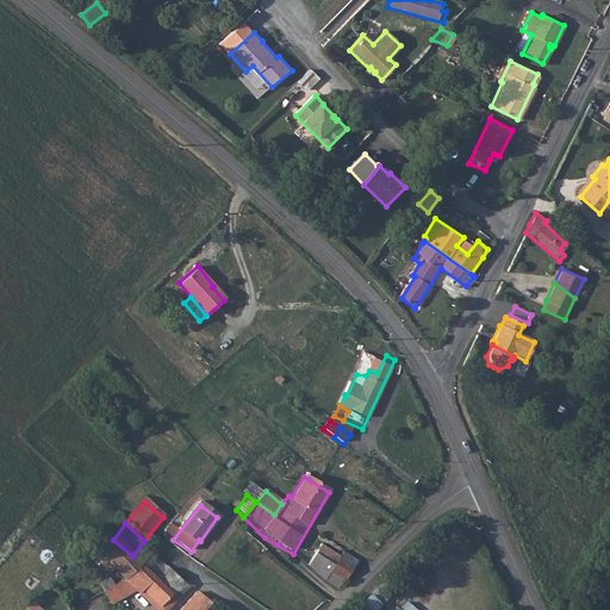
[(126,579),(142,565),(132,556),(113,540),(94,562),(109,572),(112,568),(126,579)]
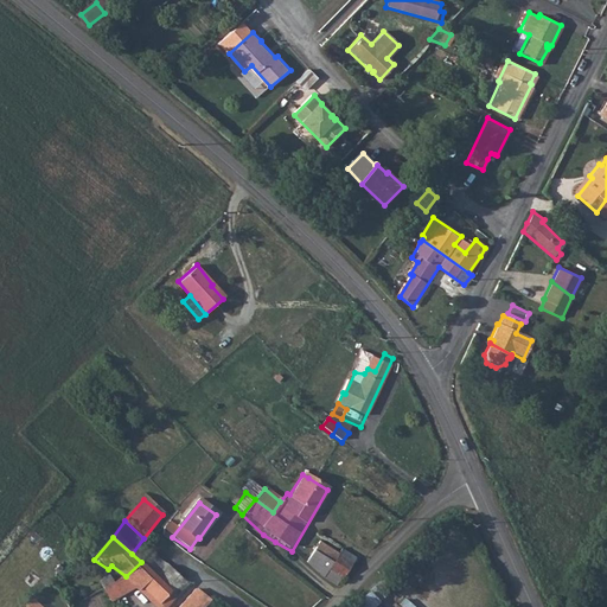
[(330,556),(340,563),(346,556),(336,548),(330,556)]
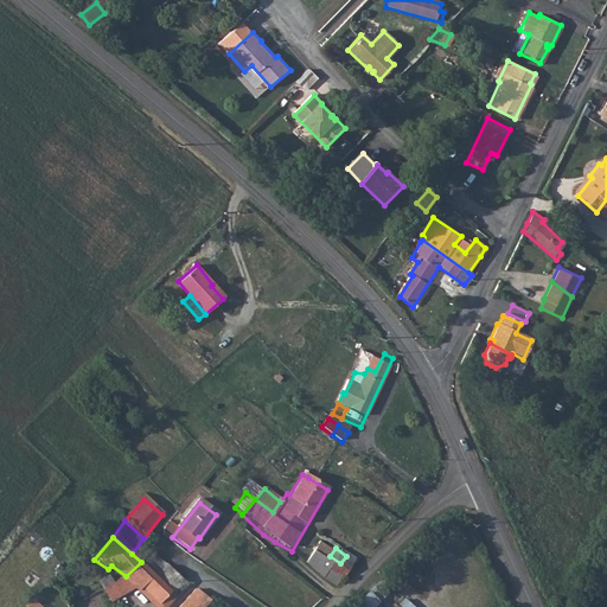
[(346,556),(340,563),(333,574),(343,580),(358,564),(346,556)]
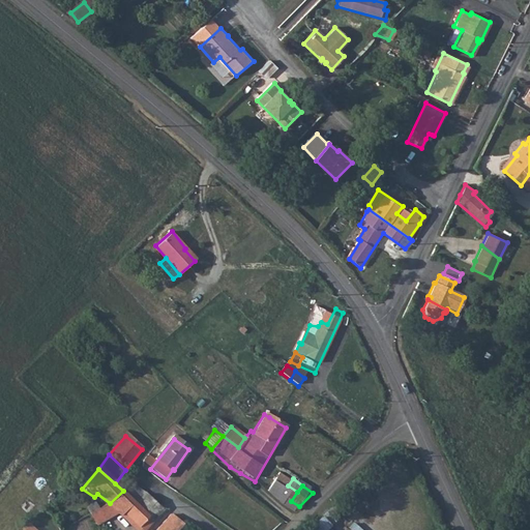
[(143,524),(146,521),(151,525),(162,512),(153,505),(147,500),(136,490),(129,497),(123,491),(110,503),(107,505),(123,521),(124,519),(137,529),(146,529),(148,529),(143,524)]
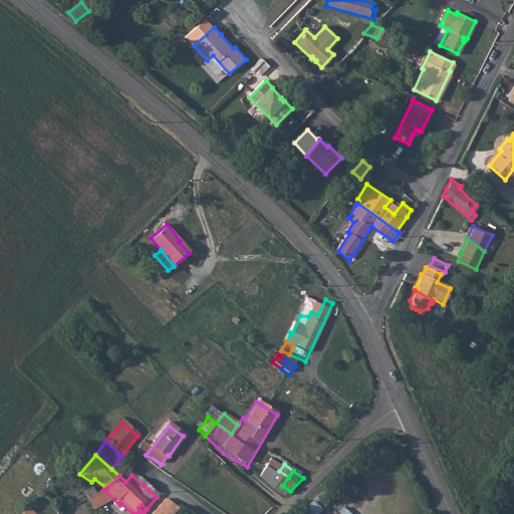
[(323,487),(317,493),(324,507),(333,497),(323,487)]
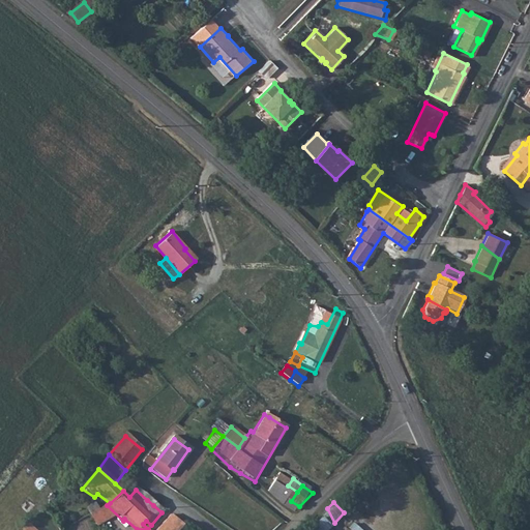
[(307,529),(308,529),(327,529),(334,523),(327,508),(307,529)]
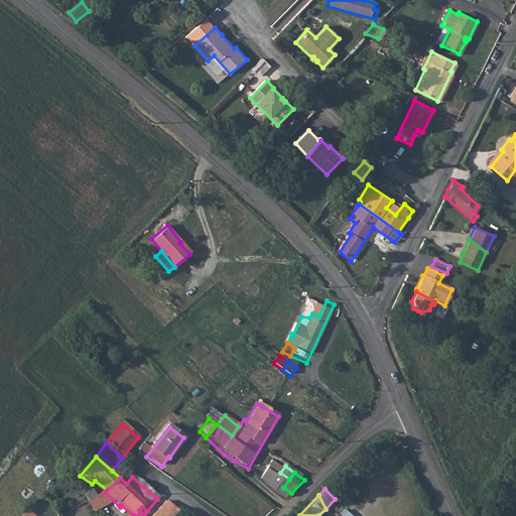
[(97,515),(103,512),(99,507),(93,511),(96,515),(97,515)]
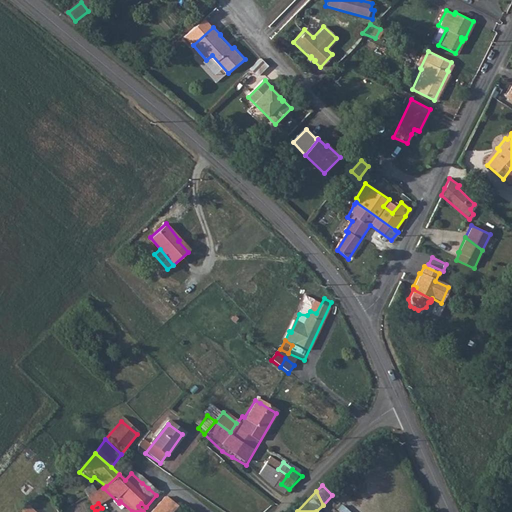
[(174,511),(164,503),(155,511),(174,511)]
